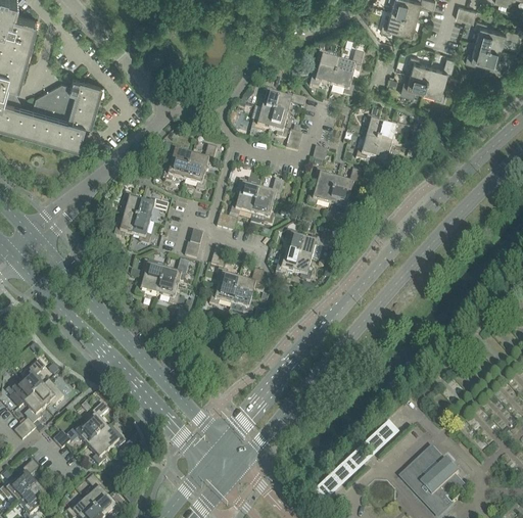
[(15,82),(35,16),(11,9),(13,1),(14,1),(14,0),(0,0),(0,120),(79,141),(85,121),(89,122),(100,82),(73,75),(70,82),(61,80),(36,94),(32,105),(14,100),(14,97),(12,93),(9,88),(6,87),(8,80),(15,82)]
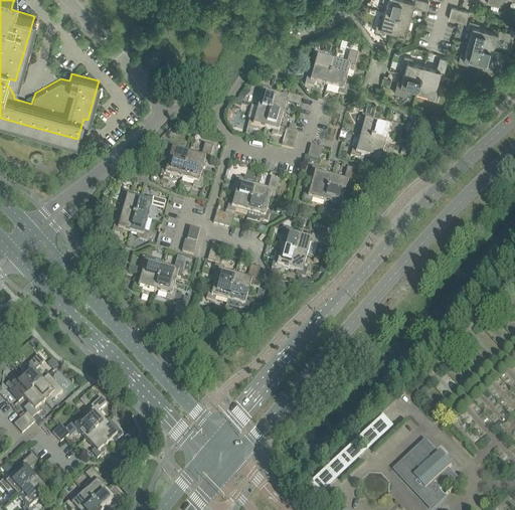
[(387,0),(384,7),(390,9),(397,11),(400,0),(387,0)]
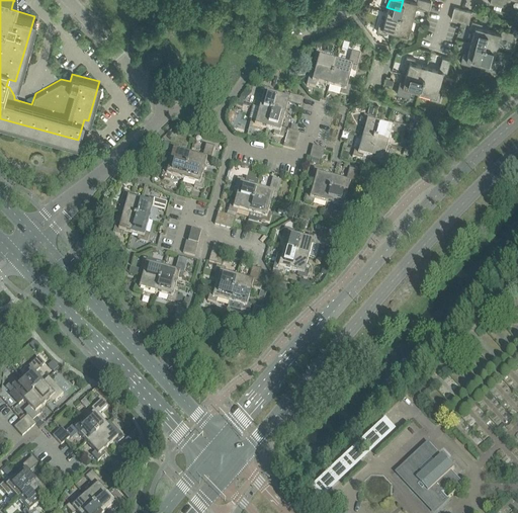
[(428,5),(430,0),(403,0),(400,11),(407,13),(413,14),(416,2),(428,5)]
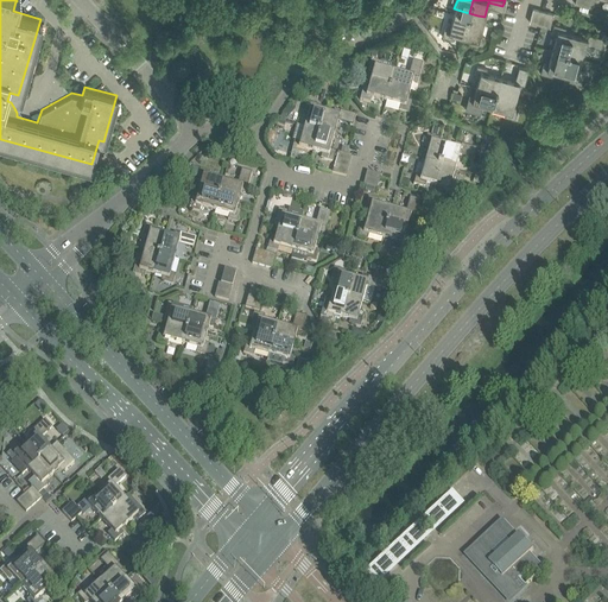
[(536,18),(539,5),(533,4),(530,17),(536,18)]
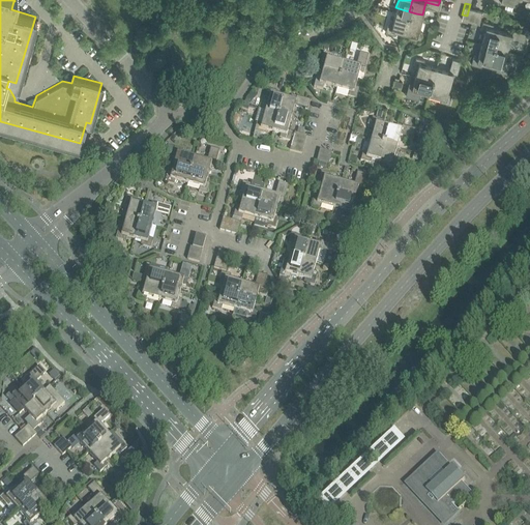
[(473,18),(476,6),(470,4),(467,16),(473,18)]
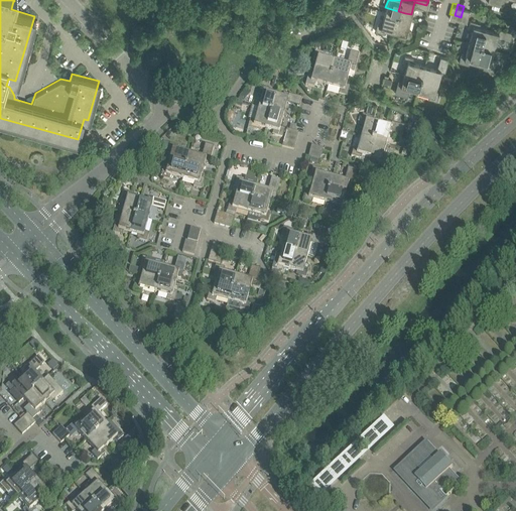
[(470,7),(469,7),(464,6),(461,17),(466,19),(470,7)]
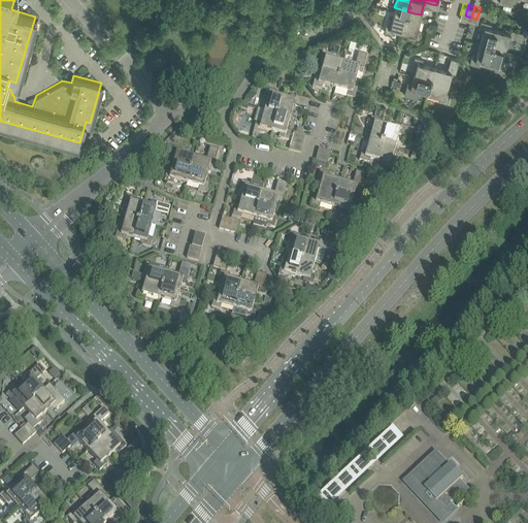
[(407,11),(400,9),(394,7),(391,20),(387,19),(385,27),(395,30),(396,27),(402,28),(407,11)]
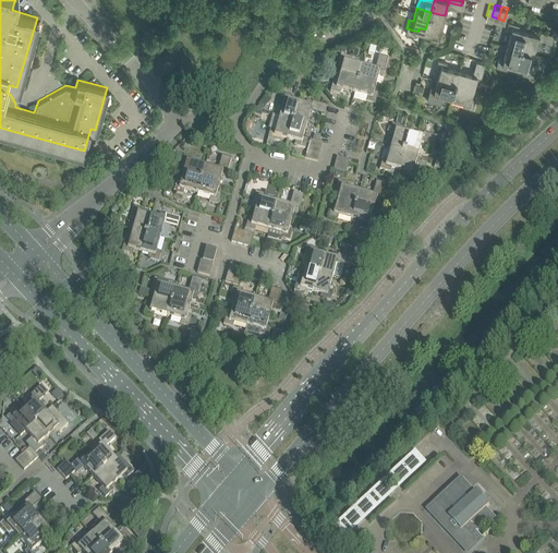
[(445,15),(438,14),(431,12),(425,29),(433,32),(432,36),(443,39),(446,31),(440,28),(445,15)]
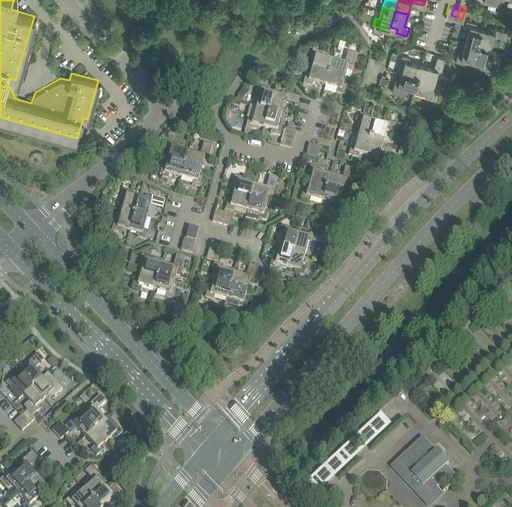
[(475,23),(476,19),(467,17),(464,25),(468,26),(465,38),(469,39),(477,42),(482,25),(475,23)]
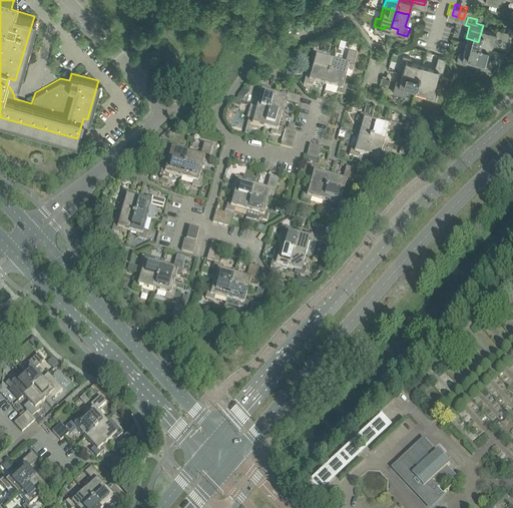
[(507,36),(509,28),(491,23),(490,27),(483,25),(478,42),(485,43),(491,45),(495,33),(507,36)]
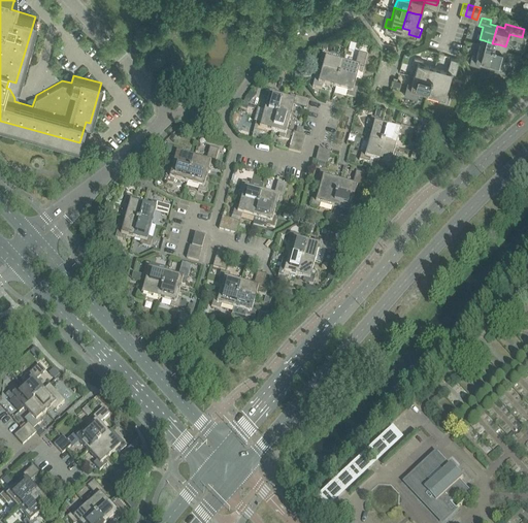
[(492,43),(484,40),(480,39),(475,52),(471,51),(469,59),(477,62),(479,58),(488,60),(492,43)]
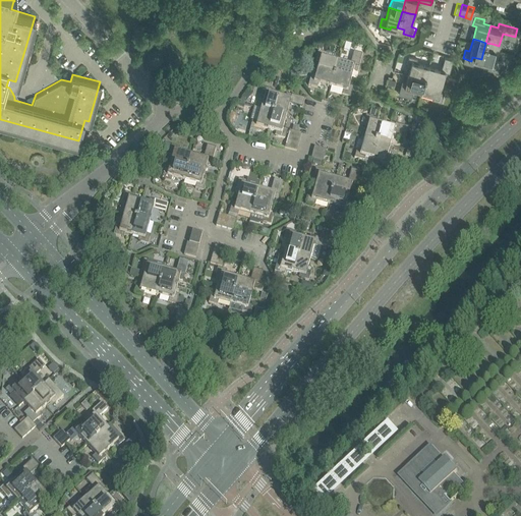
[(499,46),(493,44),(485,43),(481,59),(488,61),(487,65),(498,68),(500,60),(496,59),(499,46)]
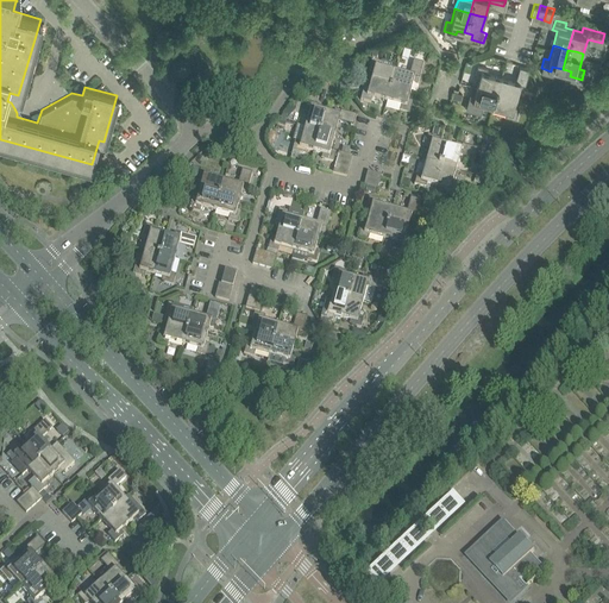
[(381,63),(382,58),(372,56),(369,67),(374,68),(371,76),(376,77),(390,82),(395,68),(381,63)]
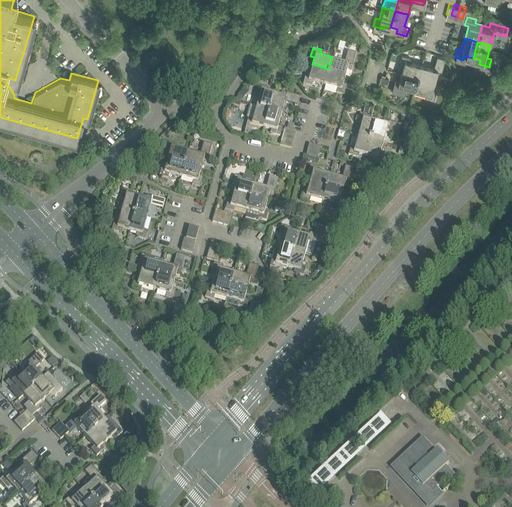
[(351,68),(356,50),(348,47),(344,60),(332,57),(328,69),(341,72),(345,74),(347,67),(351,68)]
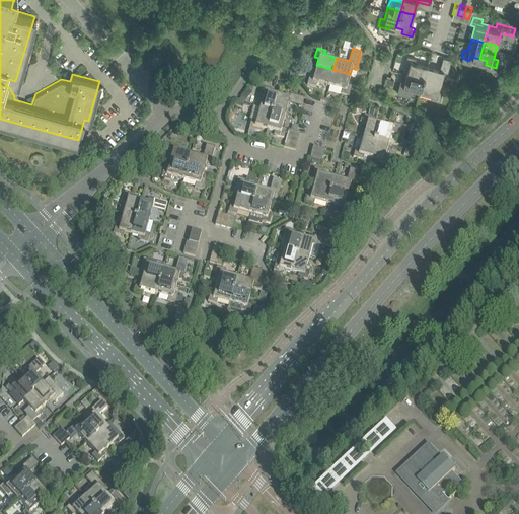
[(416,54),(414,53),(408,52),(406,59),(404,62),(409,63),(406,70),(412,71),(424,75),(428,62),(415,58),(416,54)]
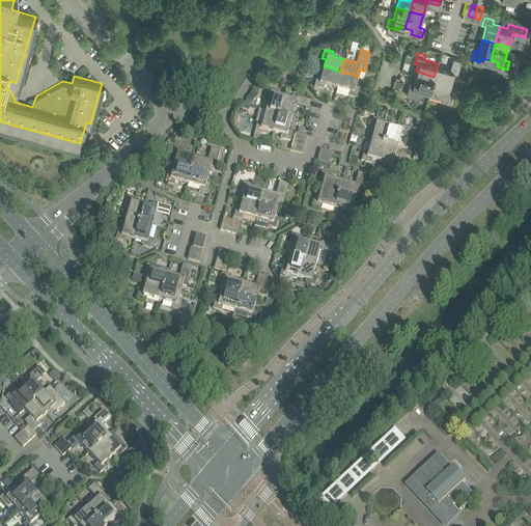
[(456,75),(462,56),(453,54),(450,66),(438,63),(434,77),(446,80),(451,81),(453,74),(456,75)]
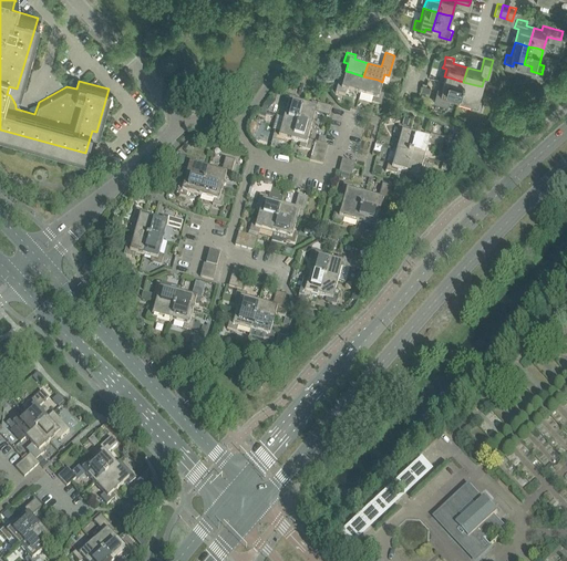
[(544,75),(548,79),(554,73),(550,70),(544,75)]
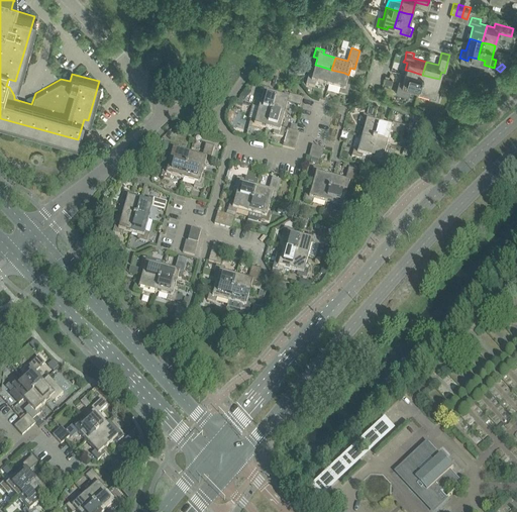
[(331,70),(319,66),(315,65),(313,72),(309,71),(306,81),(315,83),(316,79),(328,82),(331,70)]
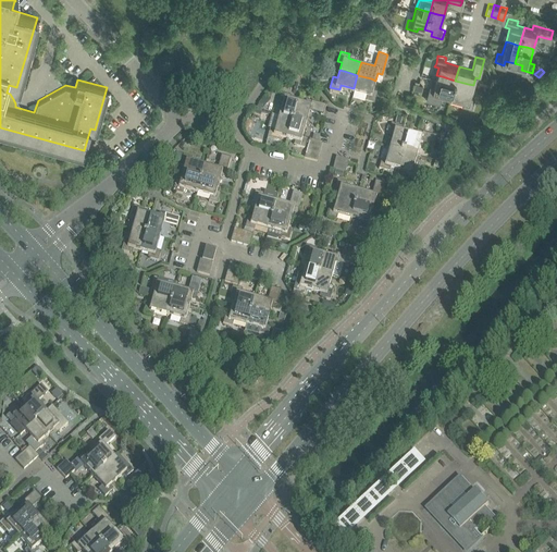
[(375,81),(371,78),(357,75),(354,88),(367,93),(366,97),(374,99),(378,88),(373,87),(375,81)]
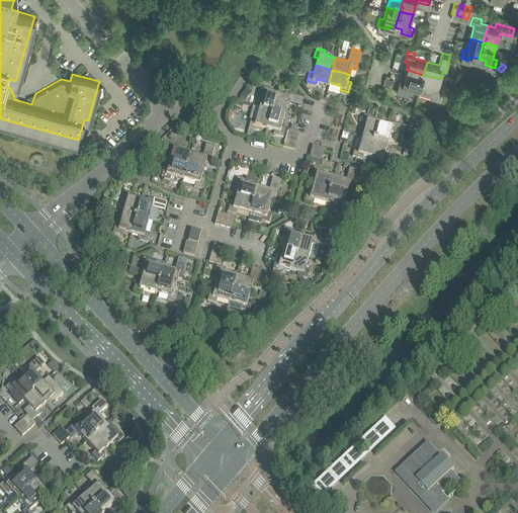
[(423,75),(411,71),(406,70),(405,77),(401,75),(398,85),(406,88),(407,84),(420,87),(423,75)]
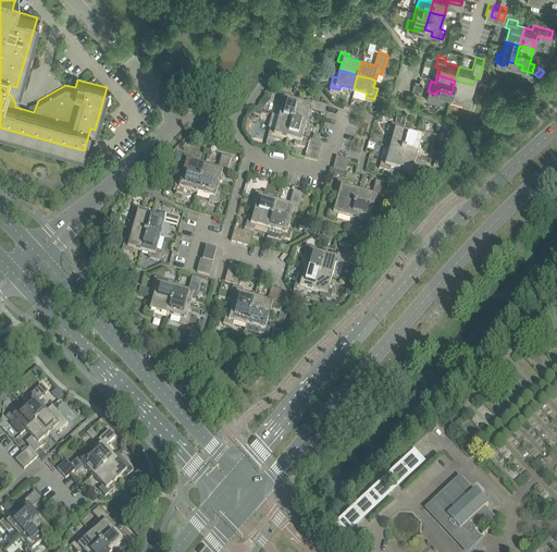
[(473,85),(468,84),(455,81),(452,94),(465,98),(463,101),(472,105),(475,94),(471,93),(473,85)]
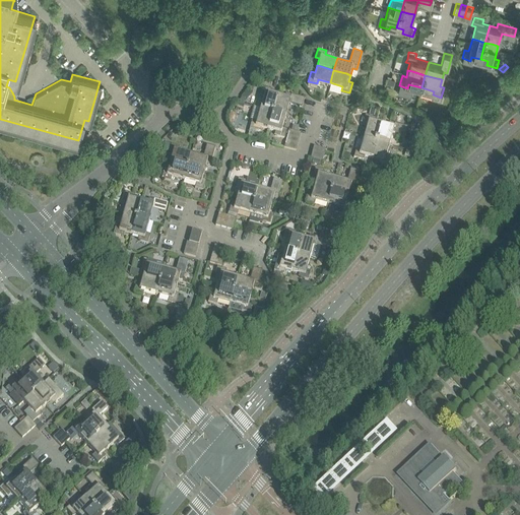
[(271,89),(272,85),(262,83),(259,91),(263,92),(260,105),(266,107),(273,109),(277,91),(271,89)]
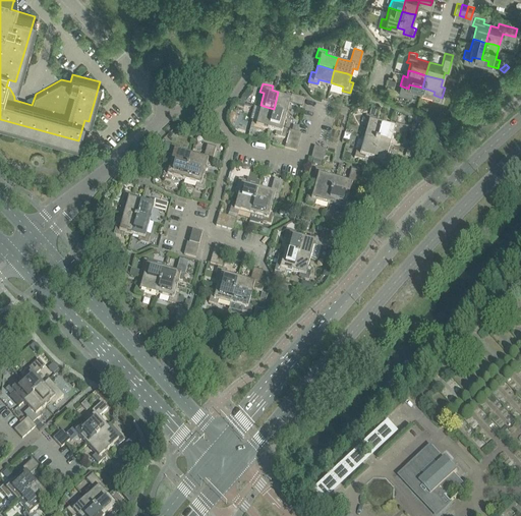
[(302,104),(304,95),(286,90),(285,94),(278,92),(274,109),(281,111),(286,112),(290,100),(302,104)]
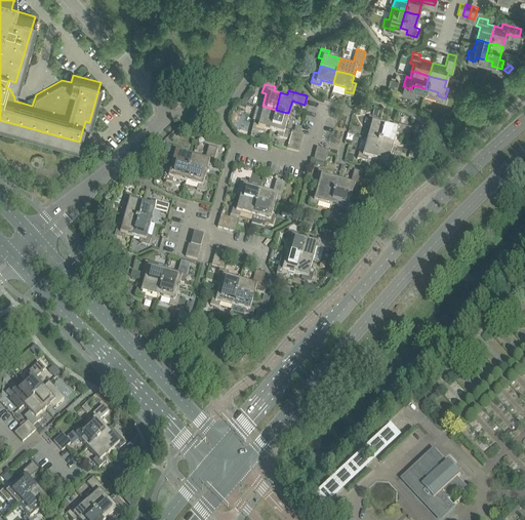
[(276,110),(269,108),(263,106),(258,119),(254,117),(252,126),(263,128),(264,125),(271,126),(276,110)]
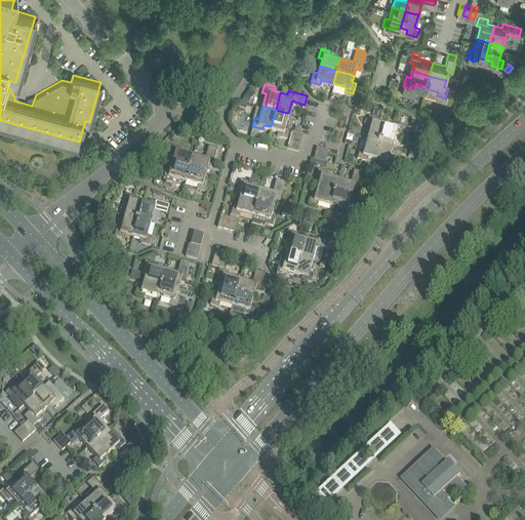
[(288,113),(283,112),(276,110),(271,126),(278,128),(277,132),(287,135),(289,127),(285,126),(288,113)]
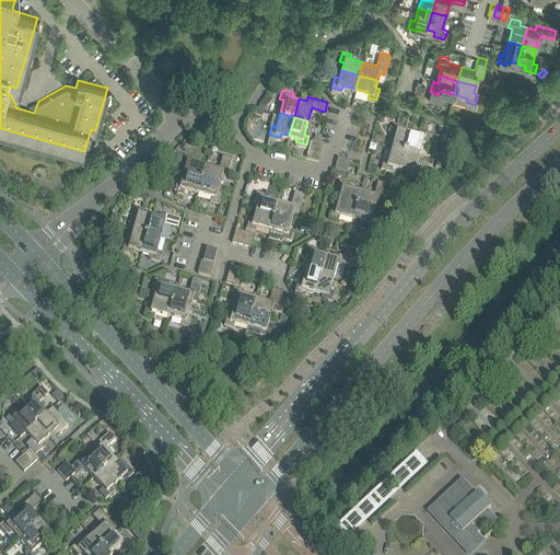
[(404,127),(405,124),(394,120),(392,129),(396,131),(392,145),(398,146),(406,148),(411,129),(404,127)]
